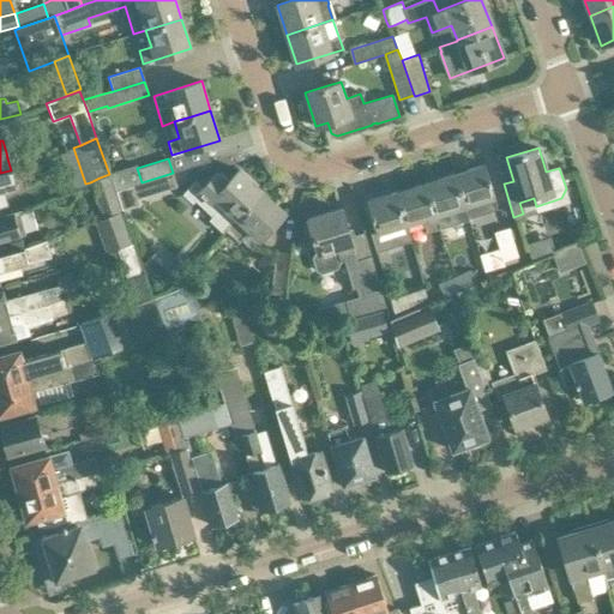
[(485,164),(455,173),(469,217),(494,210),(494,197),(485,164)]
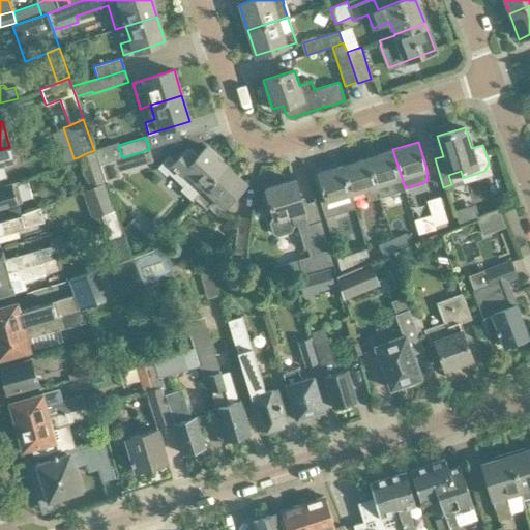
[(169,156),(157,168),(166,175),(168,172),(183,185),(180,189),(192,200),(194,198),(194,199),(226,165),(206,146),(196,157),(186,149),(175,162),(169,156)]
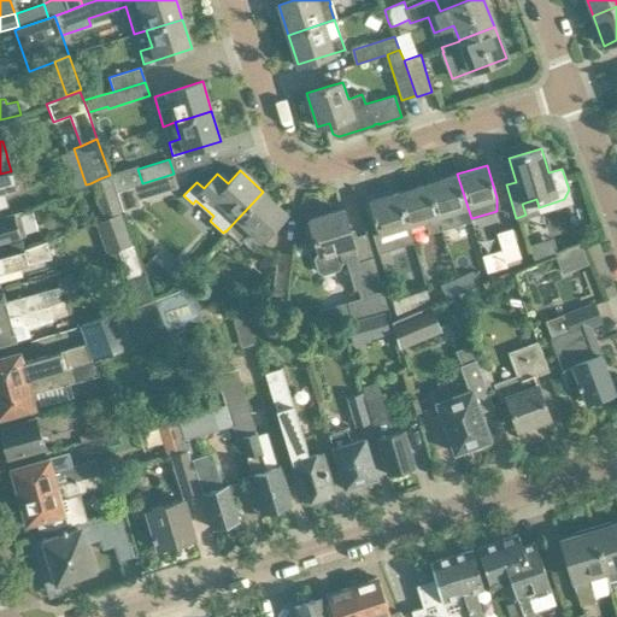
[(15,188),(10,171),(0,174),(0,207),(7,205),(3,192),(15,188)]
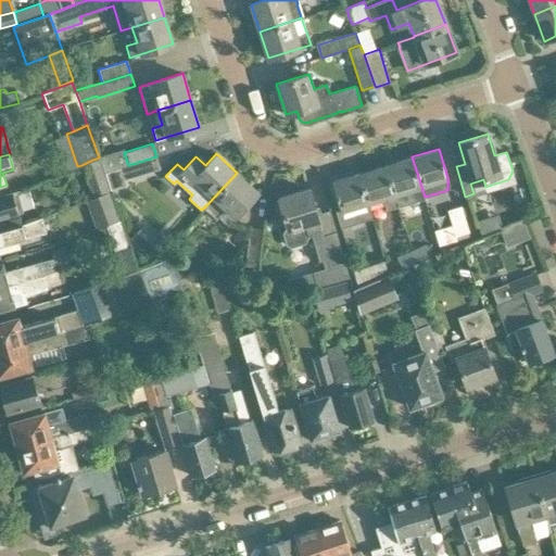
[(108,162),(101,164),(103,173),(110,190),(126,185),(124,179),(161,168),(156,156),(128,165),(117,168),(111,171),(108,162)]
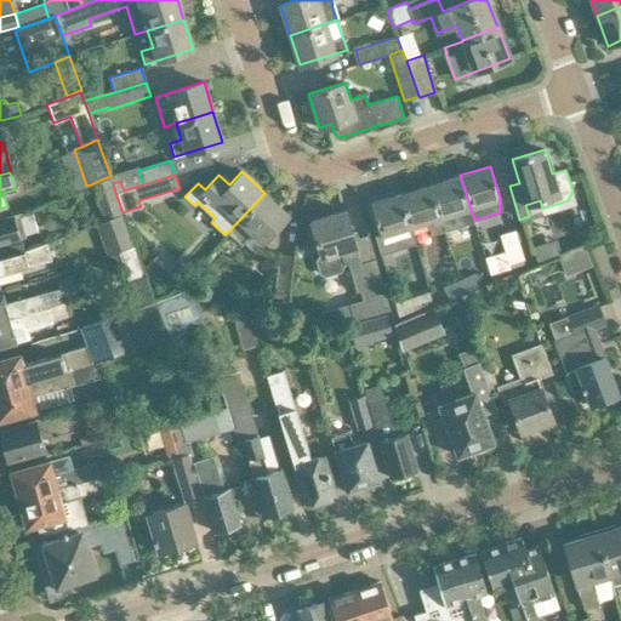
[(460,175),(431,184),(444,229),(473,221),(473,220),(474,220),(460,175)]
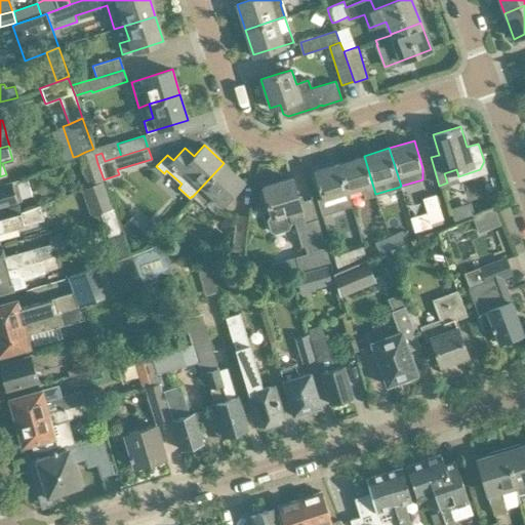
[(364,156),(338,164),(348,192),(361,188),(364,200),(376,196),(375,194),(364,156)]
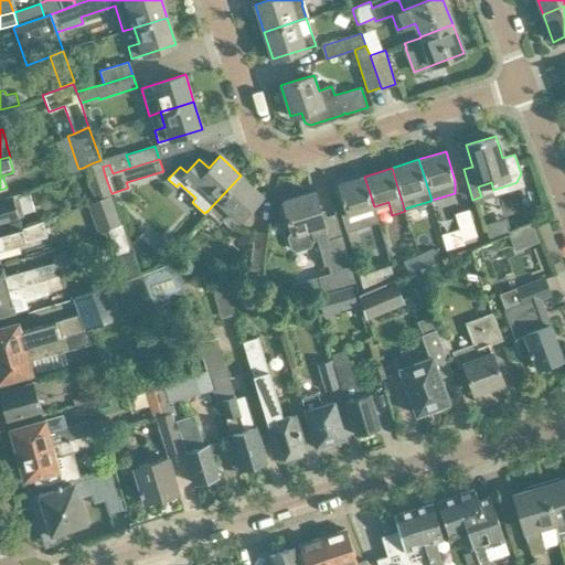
[(241,176),(206,212),(219,223),(222,221),(231,228),(262,195),(241,176)]
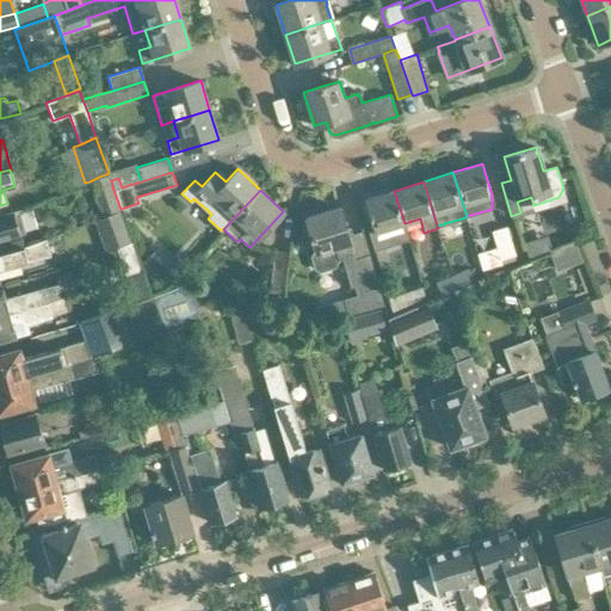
[(405,223),(394,191),(364,199),(374,230),(369,232),(375,250),(409,239),(405,223)]
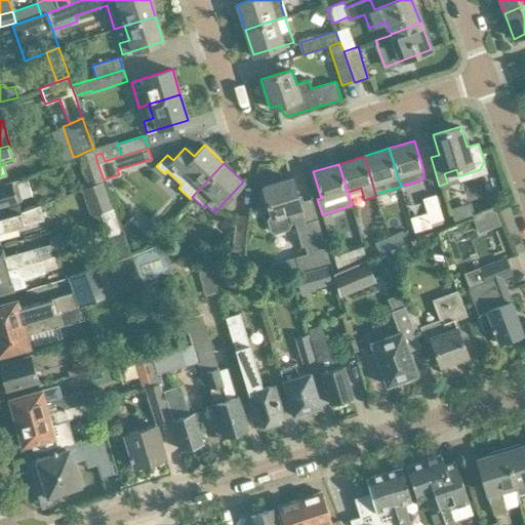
[(268,204),(269,207),(271,215),(268,220),(271,232),(275,234),(288,229),(291,223),(305,218),(315,251),(297,256),(301,271),(329,263),(318,220),(312,201),(299,204),(291,178),(263,187),(268,204)]
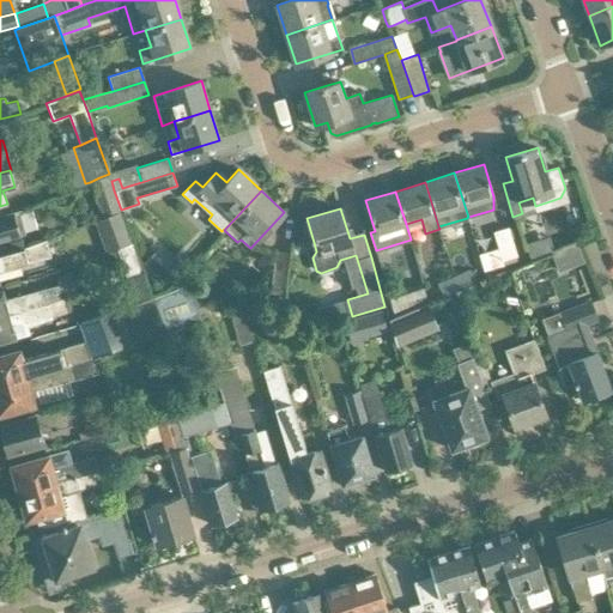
[(22,211),(0,217),(0,241),(25,235),(19,216),(23,214),(22,211)]
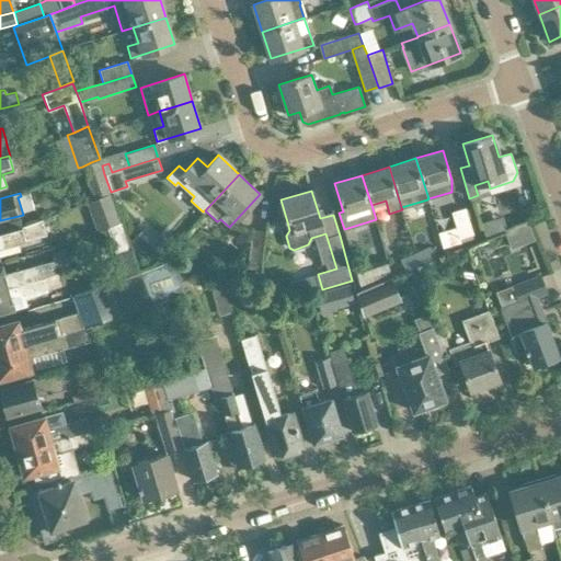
[(281,199),(276,202),(276,221),(286,218),(281,199)]
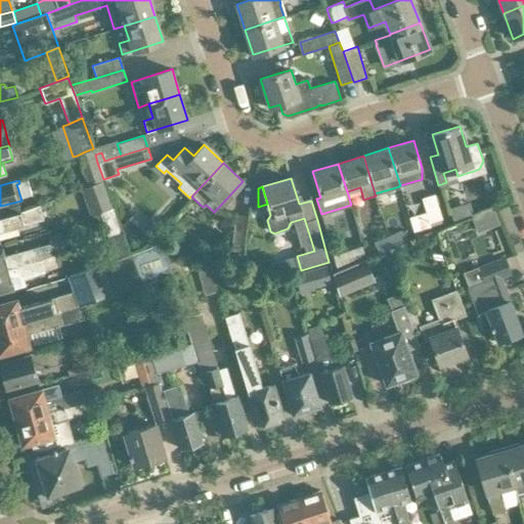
[(0,217),(0,231),(43,219),(39,205),(19,212),(0,217)]
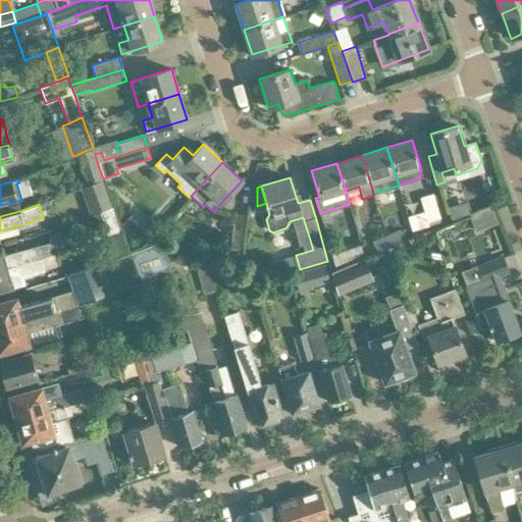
[(113,207),(99,212),(107,236),(120,231),(113,207)]
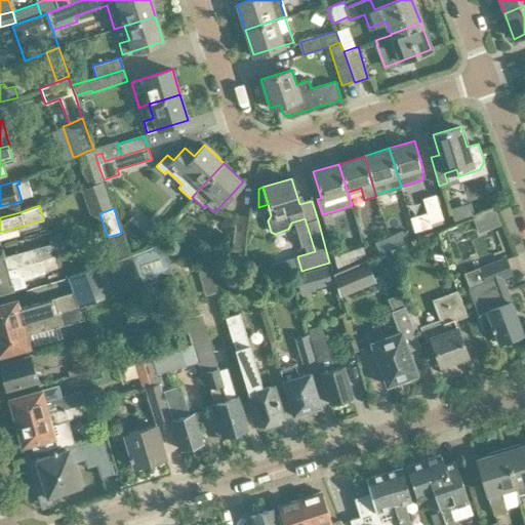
[(439,209),(427,213),(430,223),(442,219),(439,209)]
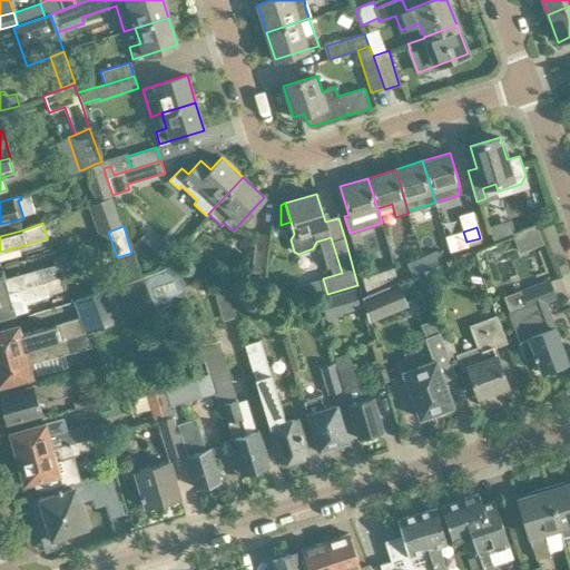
[(257,234),(253,264),(252,273),(265,274),(271,235),(257,234)]
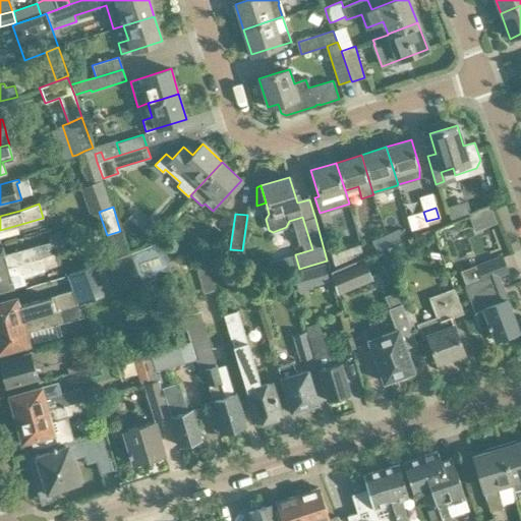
[(150,228),(140,220),(129,232),(138,240),(150,228)]
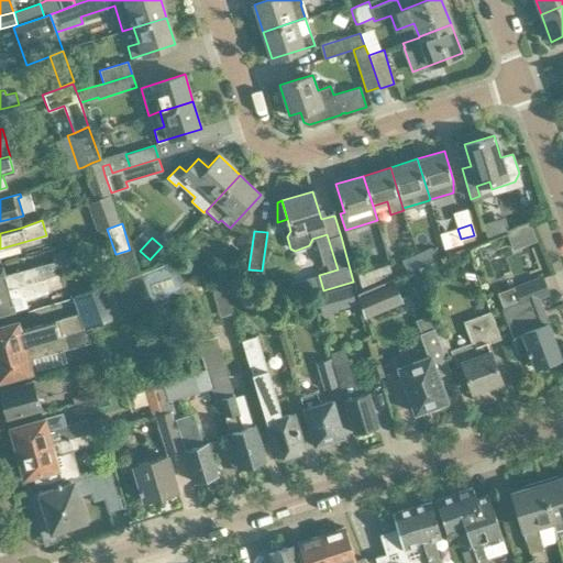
[(430,246),(417,253),(421,267),(437,261),(430,246)]
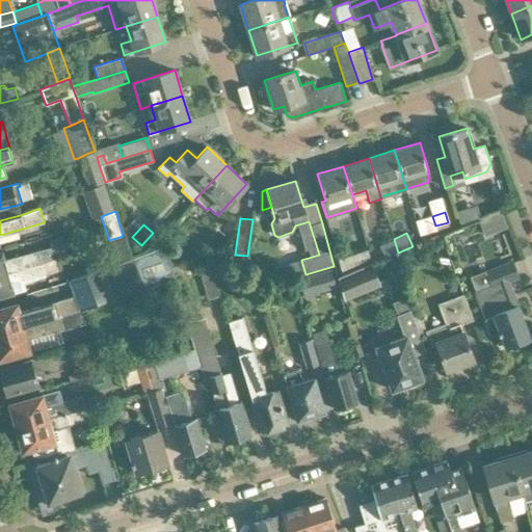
[(110,241),(117,263),(130,259),(123,237),(110,241)]
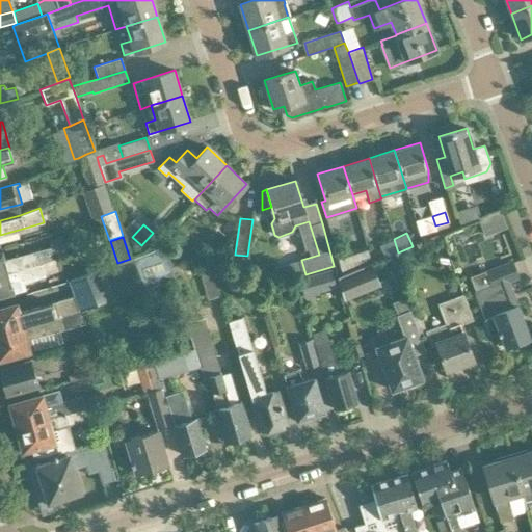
[(50,248),(52,254),(63,250),(60,239),(49,242),(50,248)]
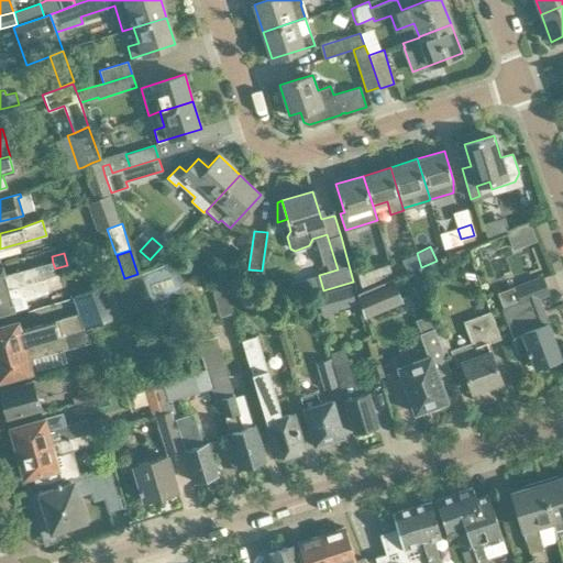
[(411,271),(412,272),(421,267),(417,253),(400,261),(406,273),(411,271)]
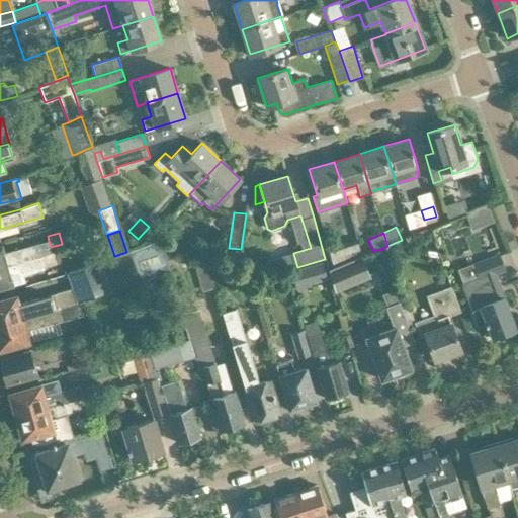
[(0,299),(0,325),(79,303),(79,300),(169,272),(165,252),(161,238),(126,252),(114,256),(67,273),(72,288),(21,303),(24,312),(20,313),(16,295),(0,299)]
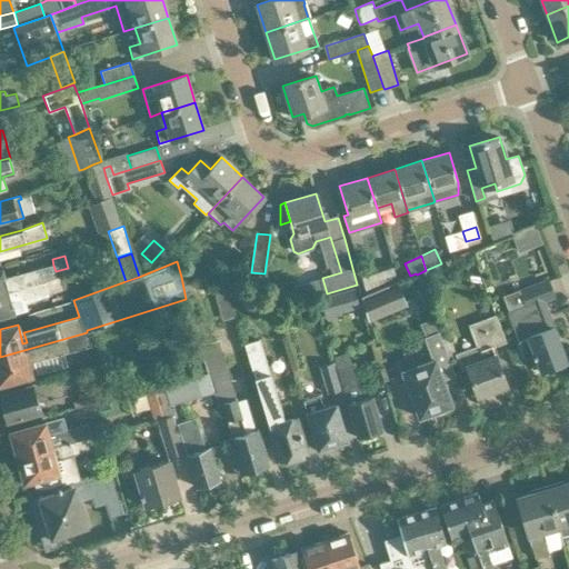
[(0,270),(0,293),(35,285),(42,282),(45,281),(57,277),(56,271),(53,266),(31,271),(5,278),(2,270),(0,270)]
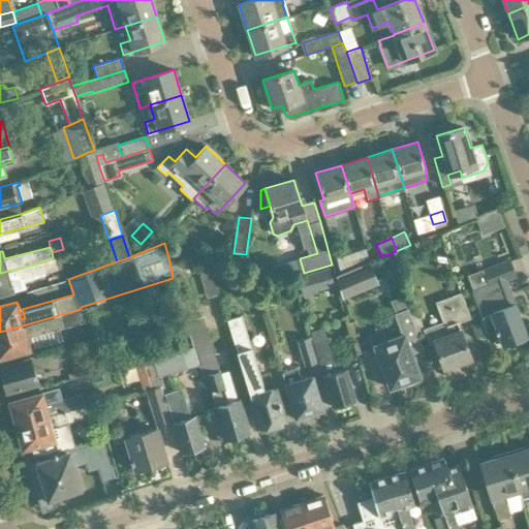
[(354,248),(335,254),(340,270),(359,261),(354,248)]
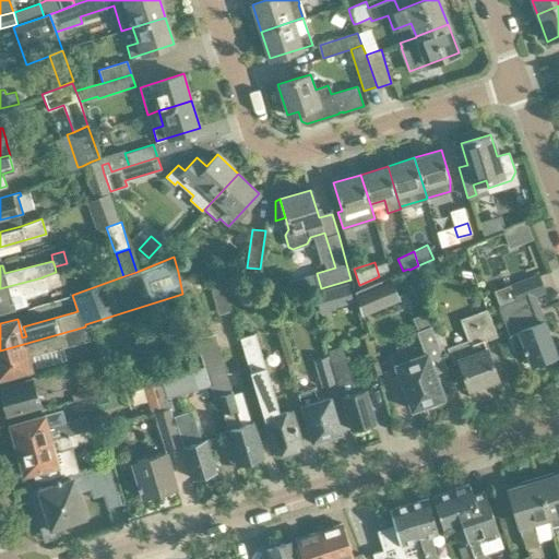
[(399,278),(402,288),(414,284),(411,274),(399,278)]
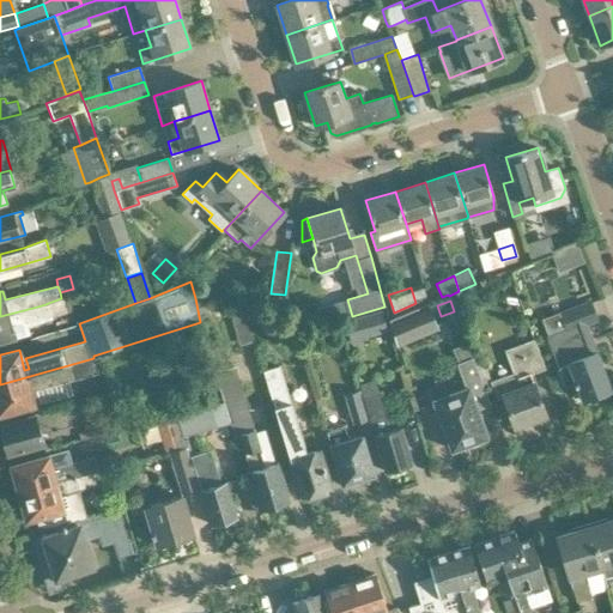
[(548,335),(558,363),(566,386),(574,383),(574,386),(576,384),(582,400),(610,390),(586,325),(598,320),(590,302),(560,313),(566,329),(548,335)]
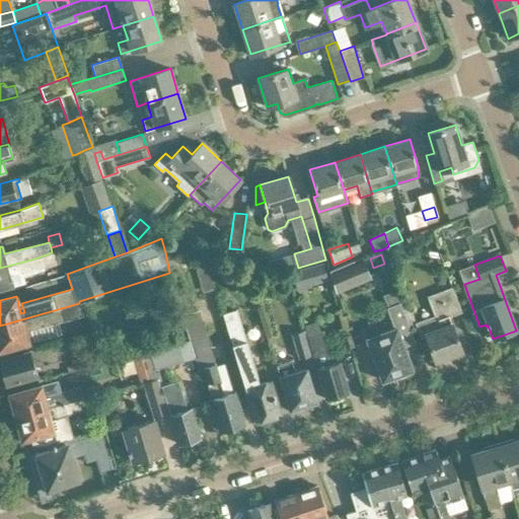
[(31,260),(0,268),(0,289),(25,283),(22,275),(44,270),(41,256),(39,257),(31,260)]
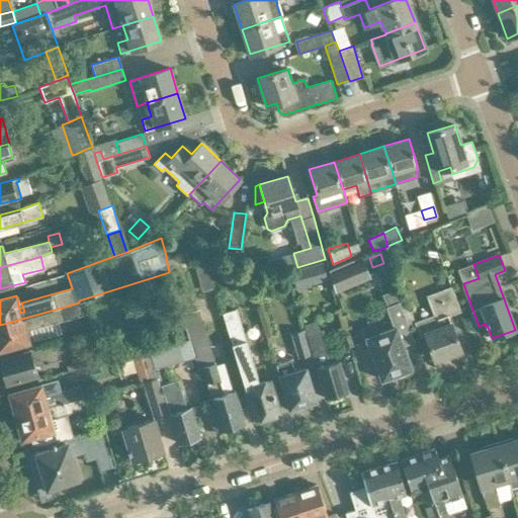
[(337,271),(343,285),(368,275),(362,261),(337,271)]
